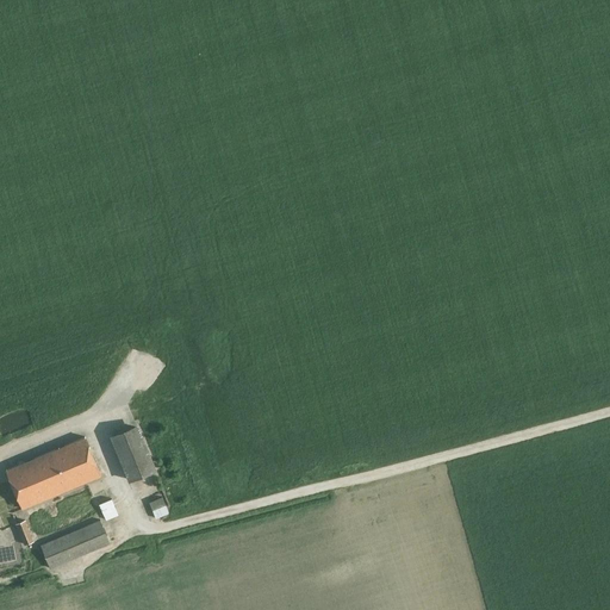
[(137,423),(110,435),(129,481),(157,470),(137,423)]
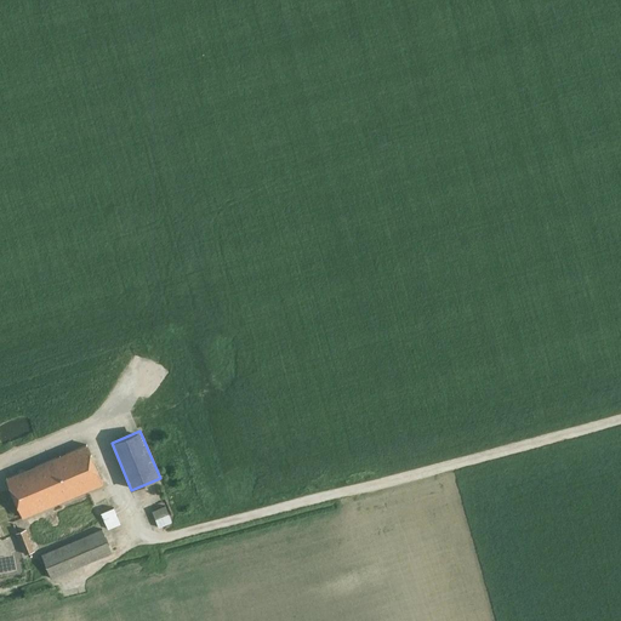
[(86,445),(6,478),(23,518),(103,484),(86,445)]
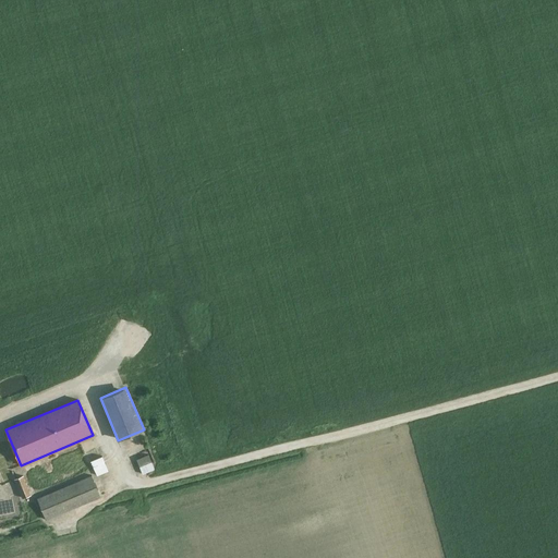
[(138,461),(152,458),(148,449),(136,452),(138,461)]
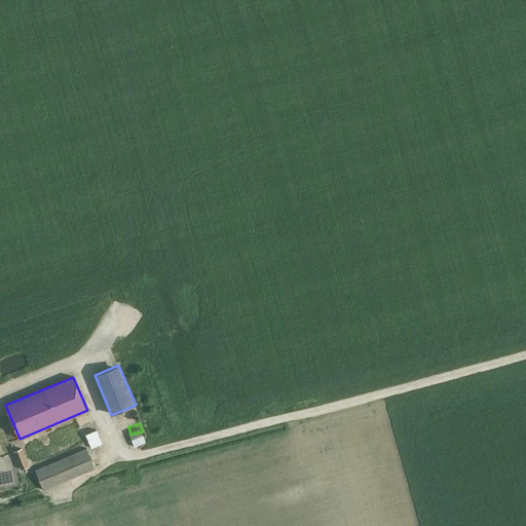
[(101,443),(96,430),(85,435),(90,447),(101,443)]
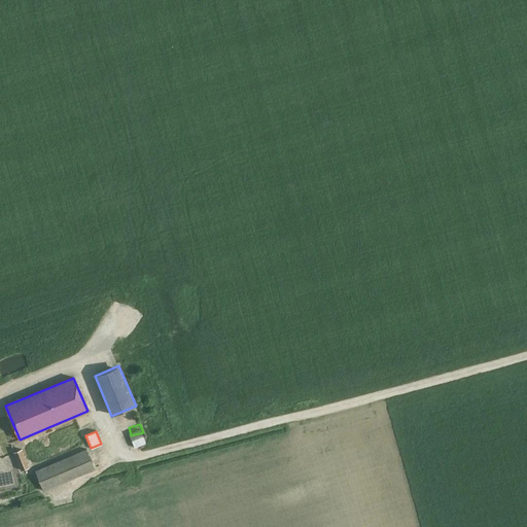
[(143,435),(132,441),(135,447),(146,443),(143,435)]
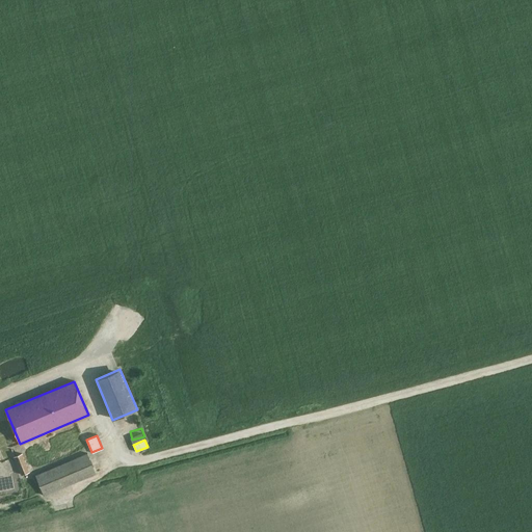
[(96,473),(87,453),(35,475),(44,495),(96,473)]
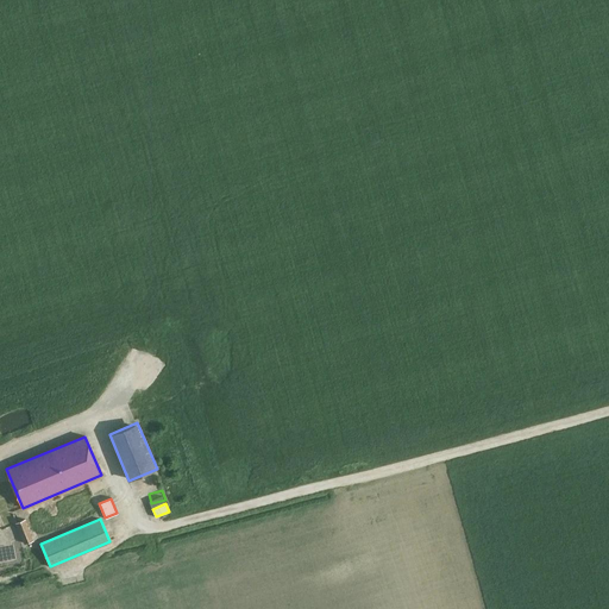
[(17,523),(25,545),(33,541),(25,520),(17,523)]
